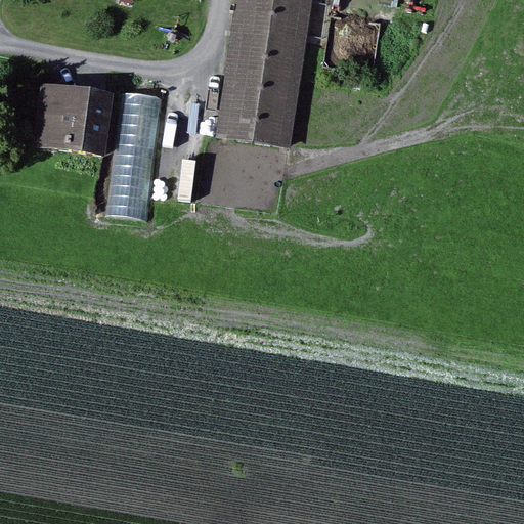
[(325,5),(294,0),(251,0),(227,141),(300,154),(325,5)]
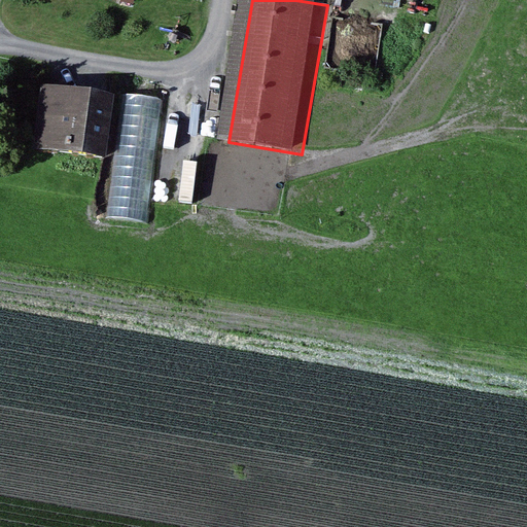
[(330,49),(375,58),(379,38),(365,36),(369,20),(337,14),(330,49)]
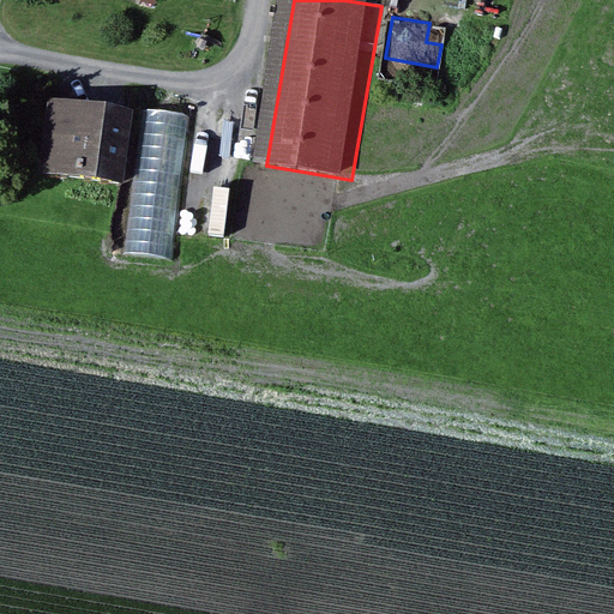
[(122,118),(49,110),(42,173),(115,180),(122,118)]
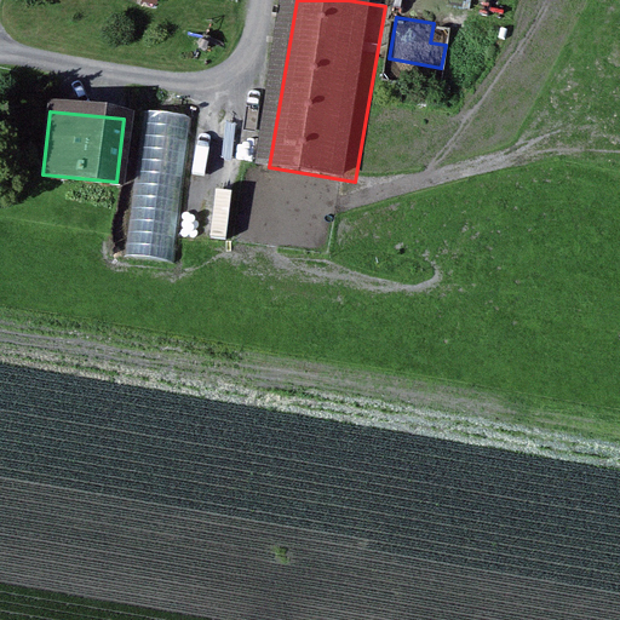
[(174,264),(189,115),(148,112),(132,259),(174,264)]
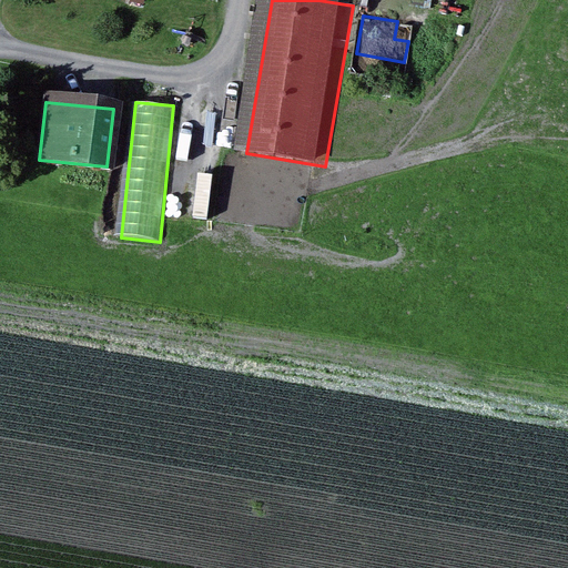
[(169,219),(181,220),(185,181),(173,180),(169,219)]
